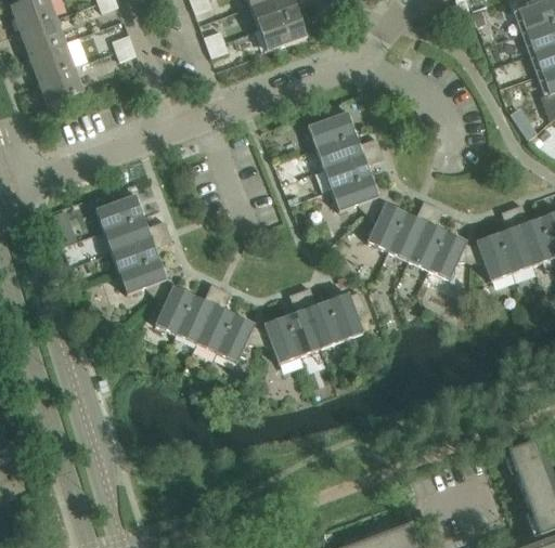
[(10,3),(20,29),(55,16),(49,0),(21,0),(10,3)]
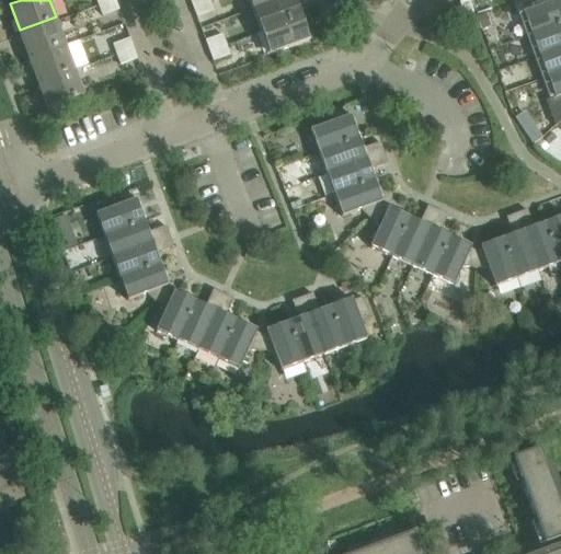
[(99,0),(102,11),(119,4),(117,0),(99,0)]
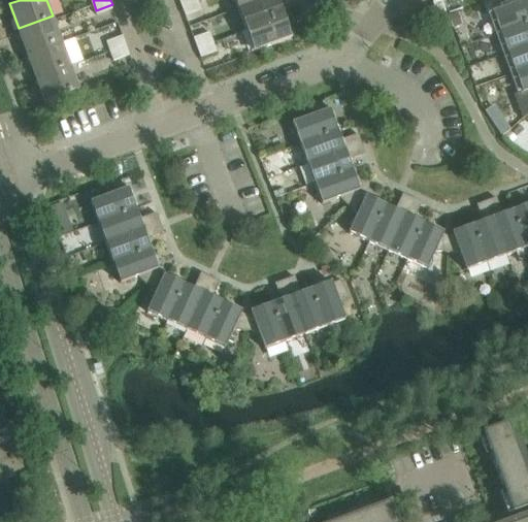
[(185,0),(182,1),(186,10),(201,5),(199,0),(185,0)]
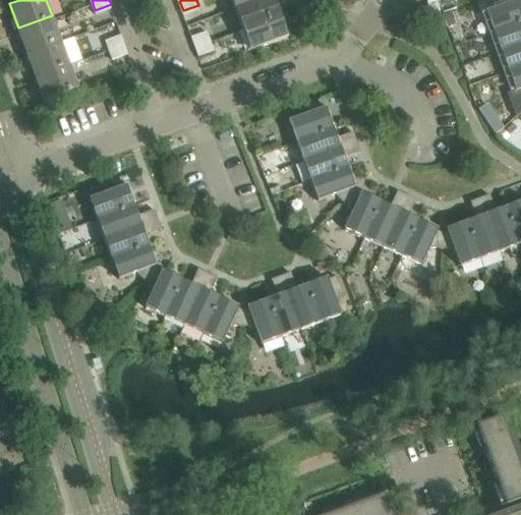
[(245,0),(235,4),(242,25),(279,11),(276,0),(245,0)]
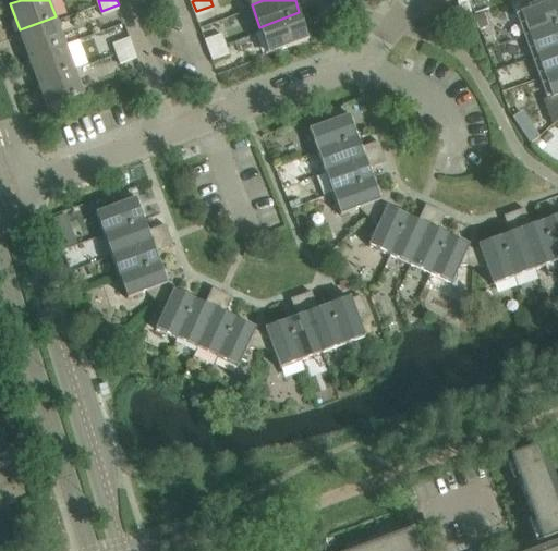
[(521,9),(529,31),(557,20),(557,0),(544,0),(521,9)]
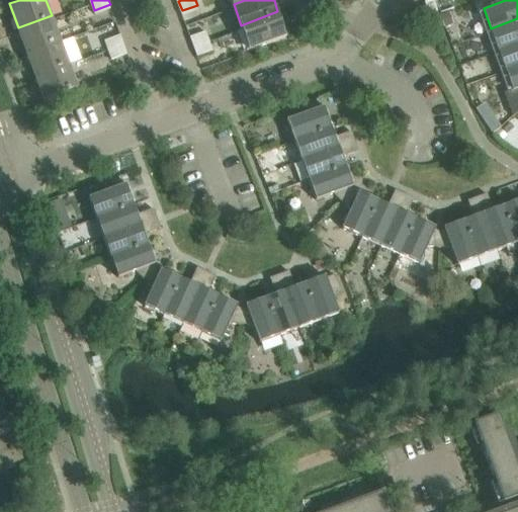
[(282,24),(277,11),(241,25),(249,47),(289,31),(286,23),(282,24)]
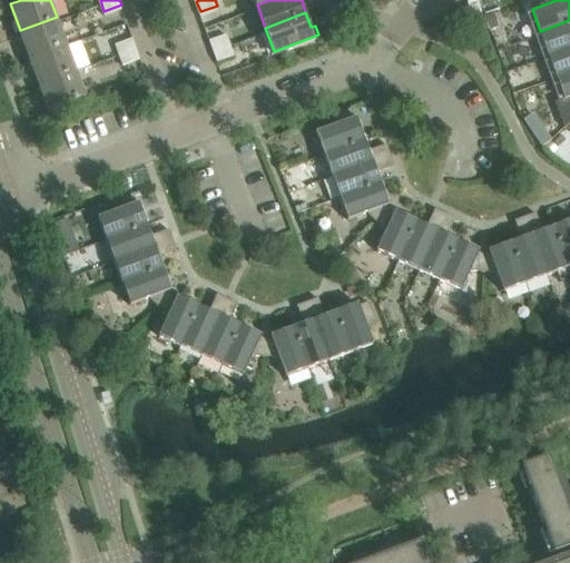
[(20,30),(29,55),(67,42),(57,17),(20,30)]
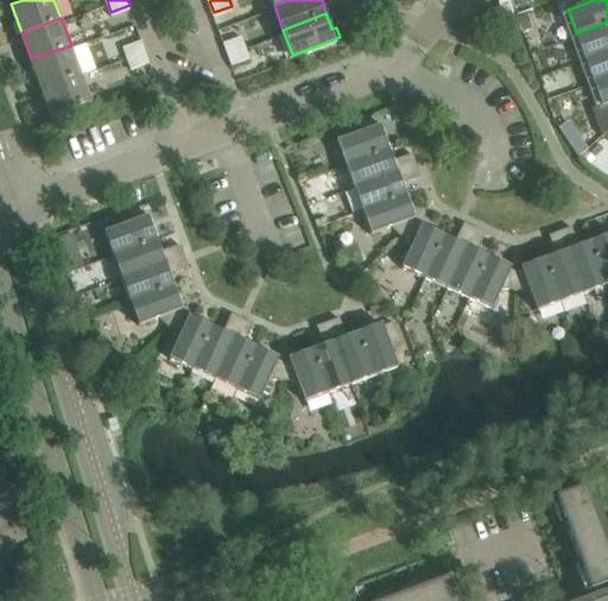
[(607,21),(576,33),(584,56),(607,46),(607,21)]
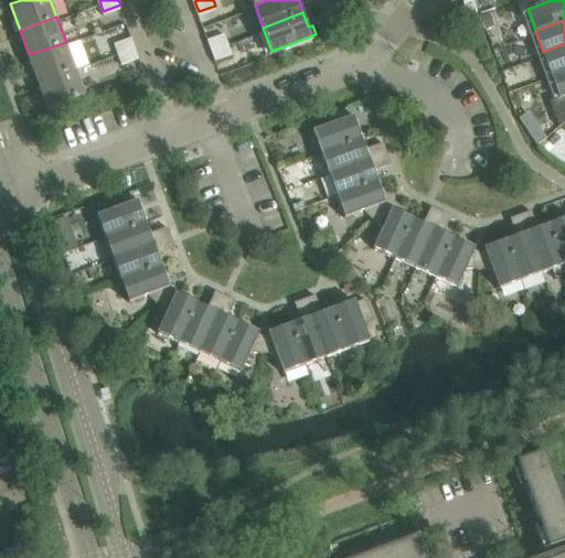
[(224,30),(208,35),(211,46),(228,40),(224,30)]
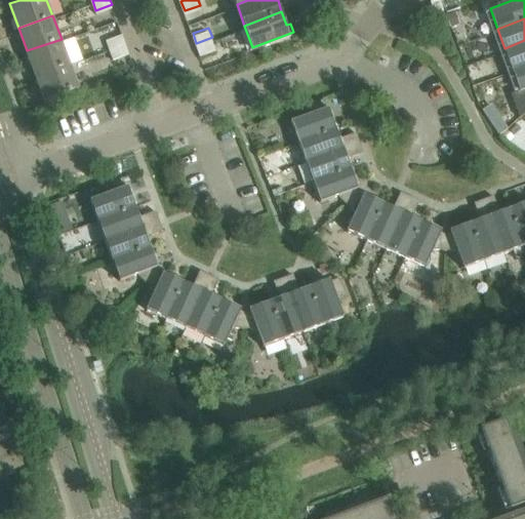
[(121,31),(106,37),(109,46),(125,41),(121,31)]
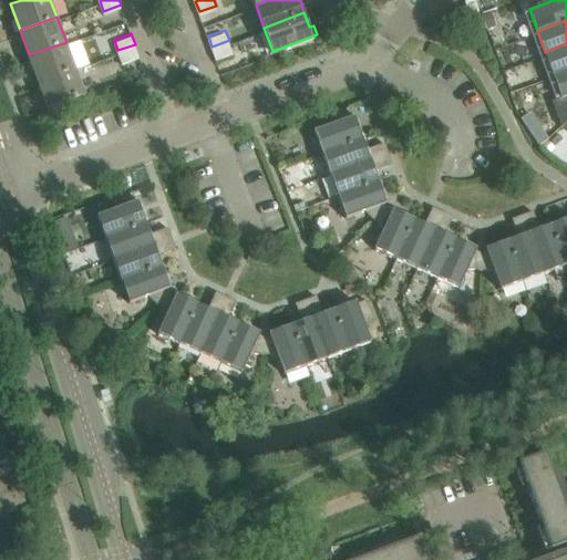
[(229,40),(212,47),(216,56),(233,50),(229,40)]
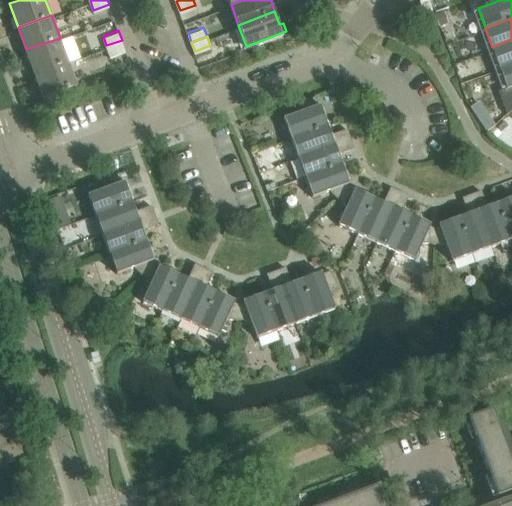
[(68,60),(60,38),(26,49),(35,72),(68,60)]
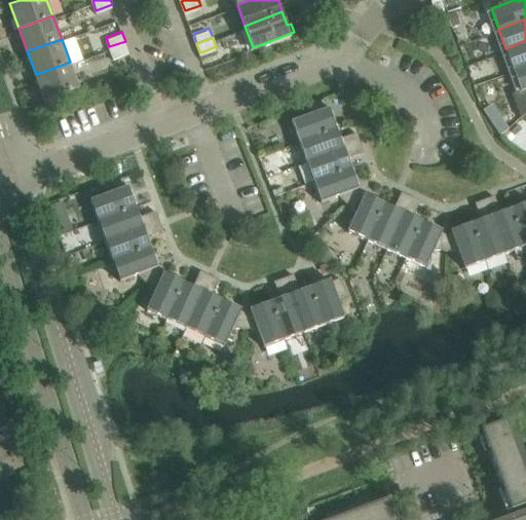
[(525,40),(505,48),(514,69),(525,64),(525,40)]
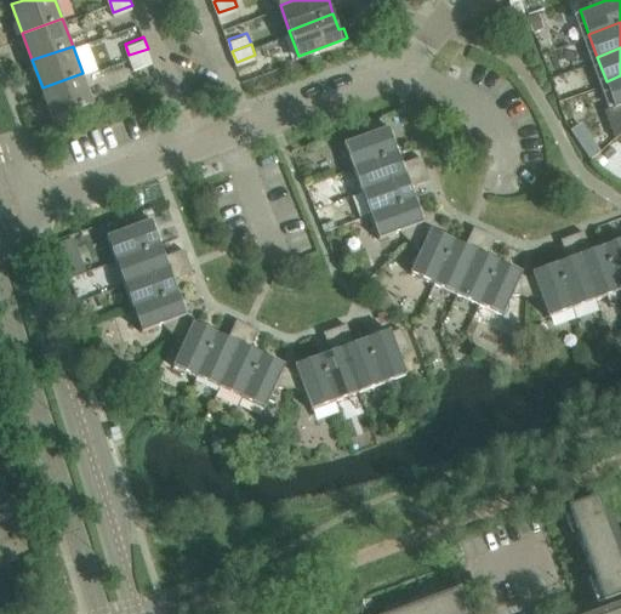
[(148,49),(129,55),(134,67),(152,60),(148,49)]
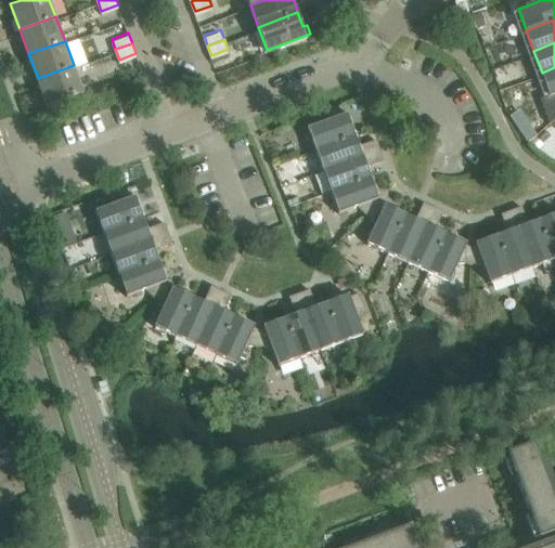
[(82,90),(74,65),(38,78),(47,103),(82,90)]
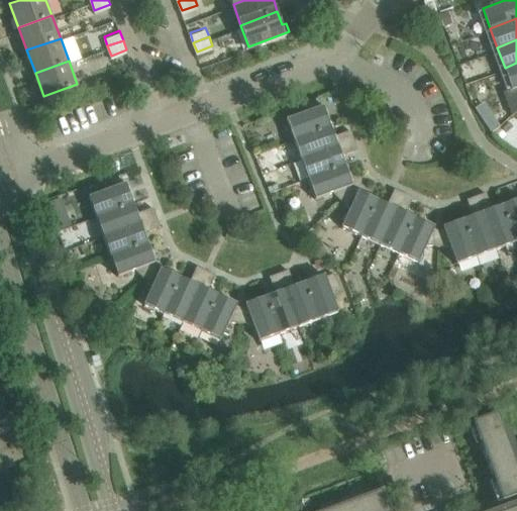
[(516,63),(505,68),(512,86),(504,89),(513,113),(516,108),(516,63)]
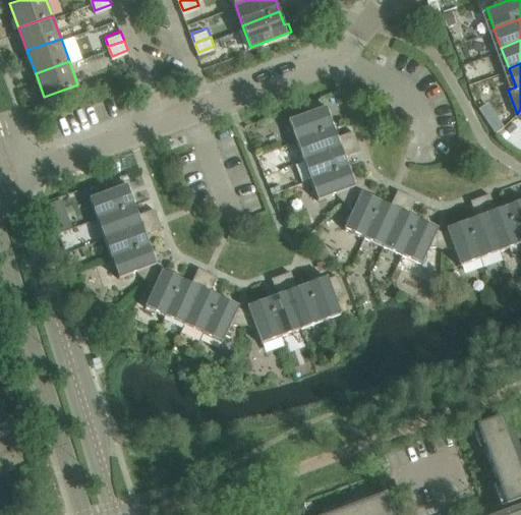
[(288,118),(296,138),(333,125),(326,105),(324,105),(321,96),(306,101),(309,110),(288,118)]
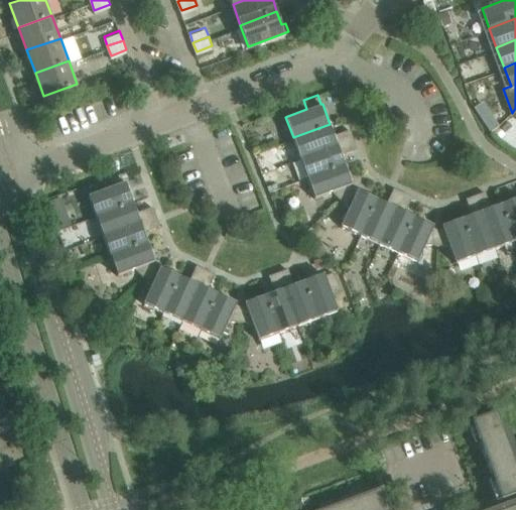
[(334,133),(330,124),(293,137),(300,156),(337,143),(354,137),(350,127),(334,133)]
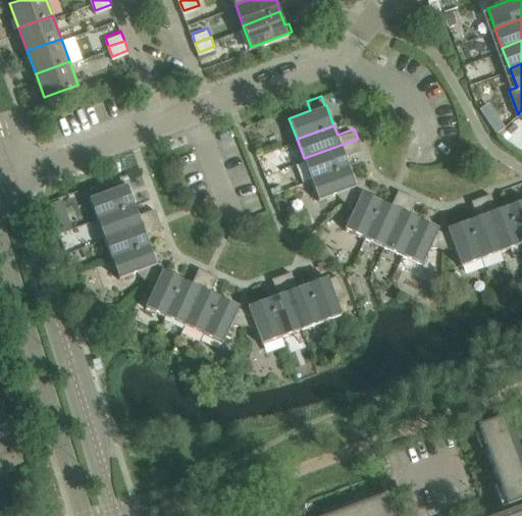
[(304,158),(311,178),(348,164),(345,155),(361,149),(358,139),(341,145),(304,158)]
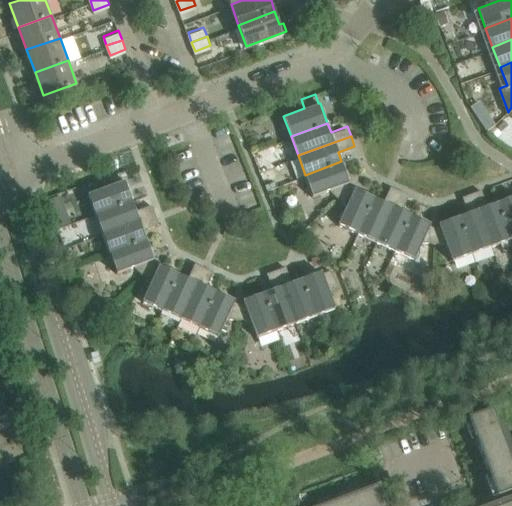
[(349,181),(341,161),(305,175),(312,194),(330,188),(338,197),(349,186),(348,182),(349,181)]
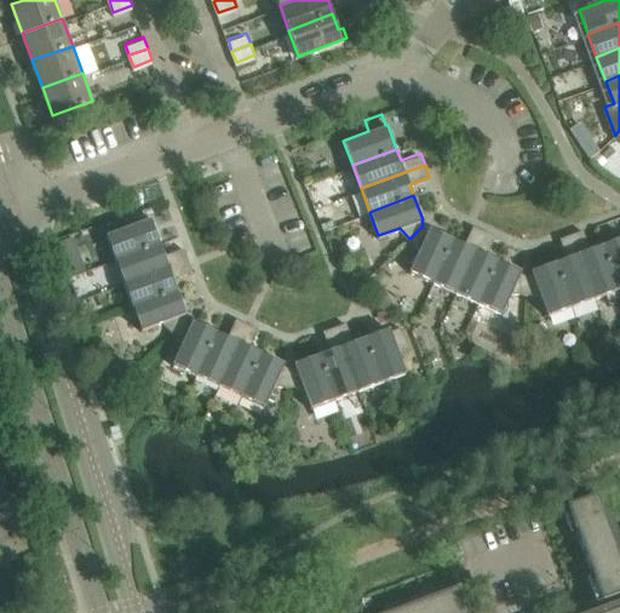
[(105,233),(115,257),(159,241),(150,217),(149,217),(145,206),(128,212),(132,223),(105,233)]
